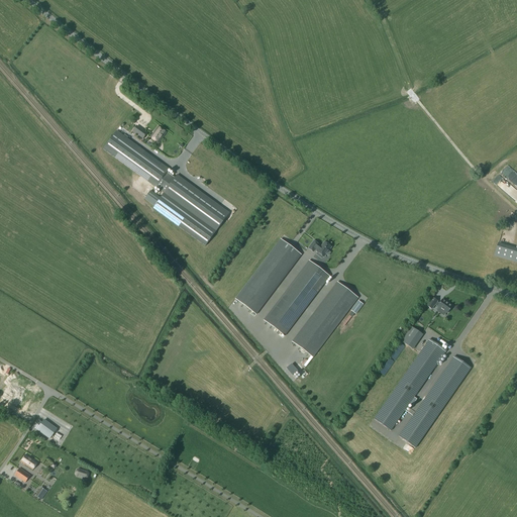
[(145,134),(135,127),(132,132),(142,139),(145,134)]
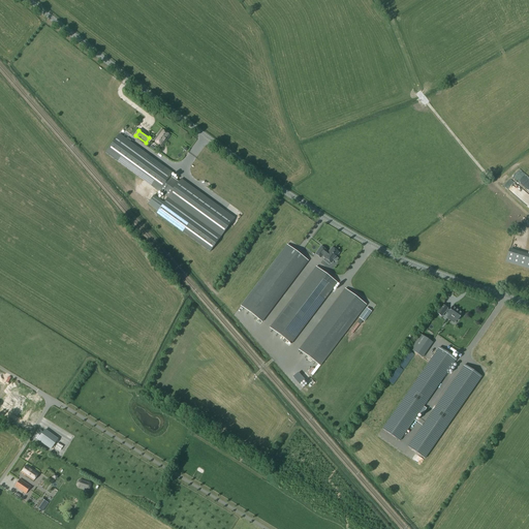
[(169,135),(161,130),(153,141),(162,147),(169,135)]
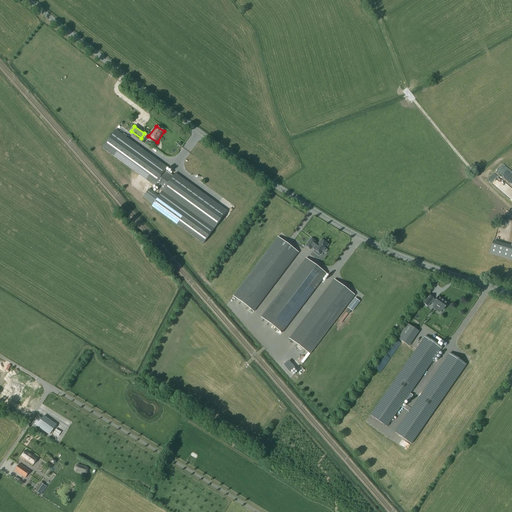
[(154,186),(162,191),(151,206),(203,244),(227,211),(175,173),(173,176),(165,170),(167,167),(115,130),(102,148),(153,186),(154,186)]
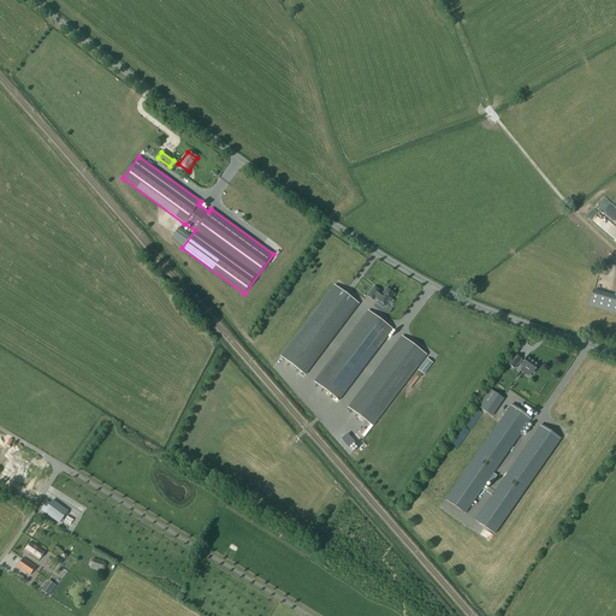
[(335,282),(341,271),(330,265),(321,279),(327,283),(330,278),(335,282)]
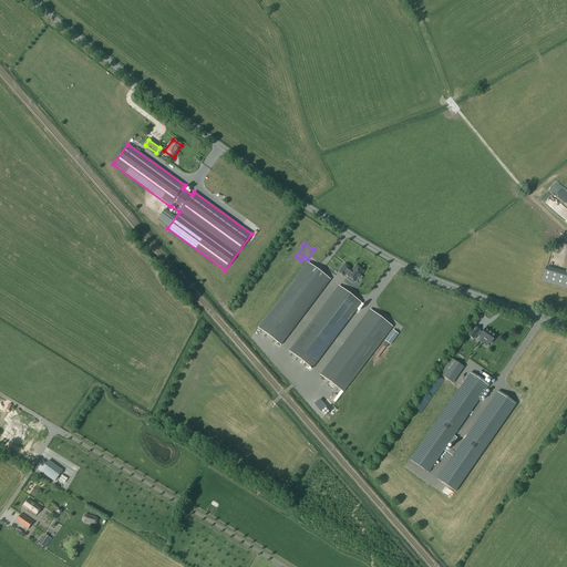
[(280,344),(330,280),(307,263),(258,328),(280,344)]
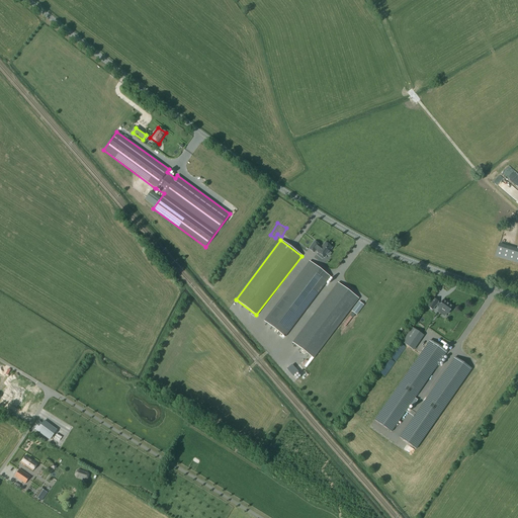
[(319,245),(315,242),(309,249),(314,253),(316,250),(318,252),(317,253),(324,258),(327,255),(329,256),(331,253),(329,252),(332,248),(325,243),(320,249),(318,247),(319,245)]
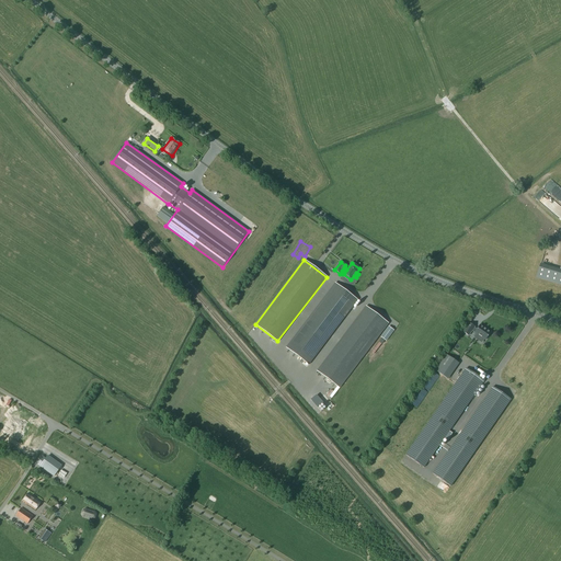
[(560,285),(560,271),(541,265),(538,278),(560,285)]
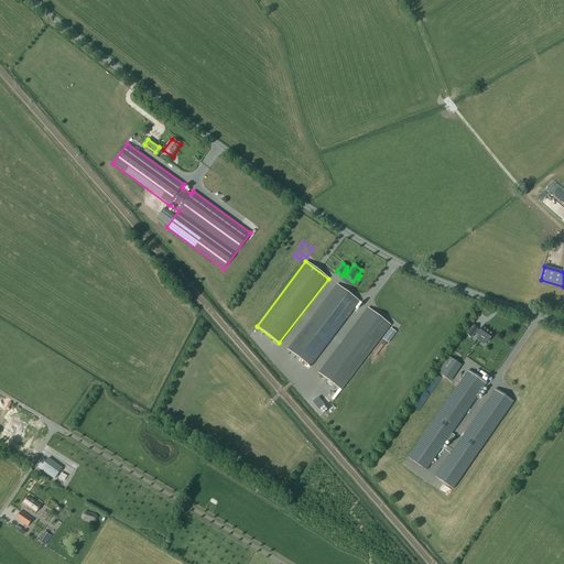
[(310,367),(359,302),(336,285),(288,349),(310,367)]
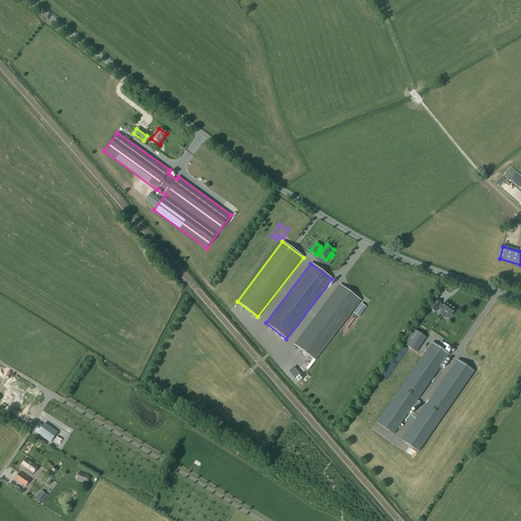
[(315,360),(360,301),(339,285),(294,344),(315,360)]
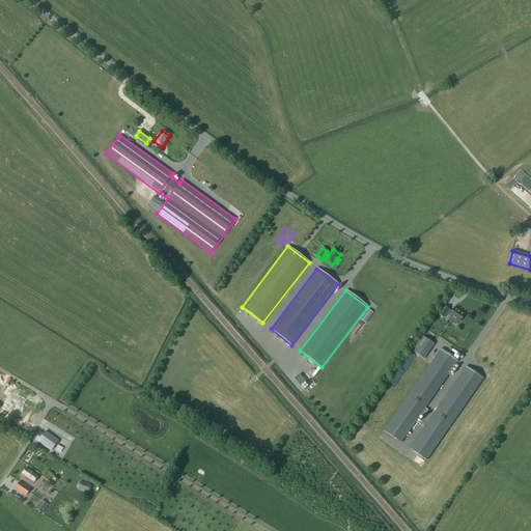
[(451,312),(448,310),(449,309),(444,306),(438,314),(443,318),(446,313),(451,316),(449,317),(453,320),(454,318),(459,322),(464,314),(454,307),(451,312)]
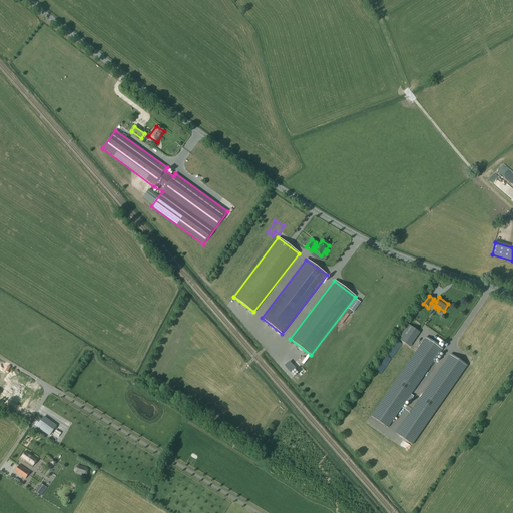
[(355,299),(348,308),(353,312),(360,302),(355,299)]
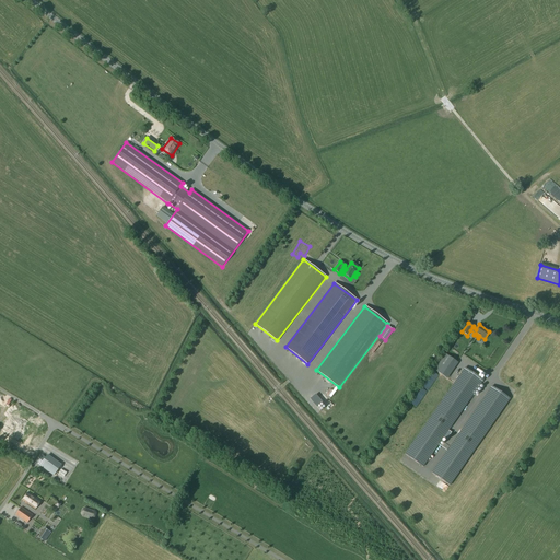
[(445,377),(456,362),(446,354),(435,371),(445,377)]
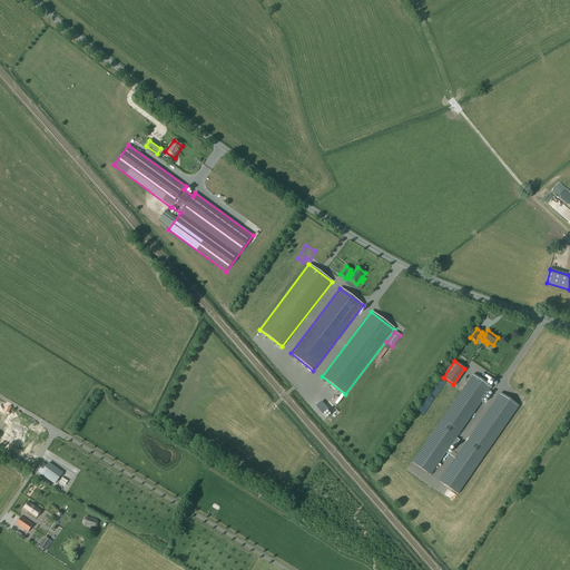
[(431,475),(491,387),(473,374),(412,462),(431,475)]
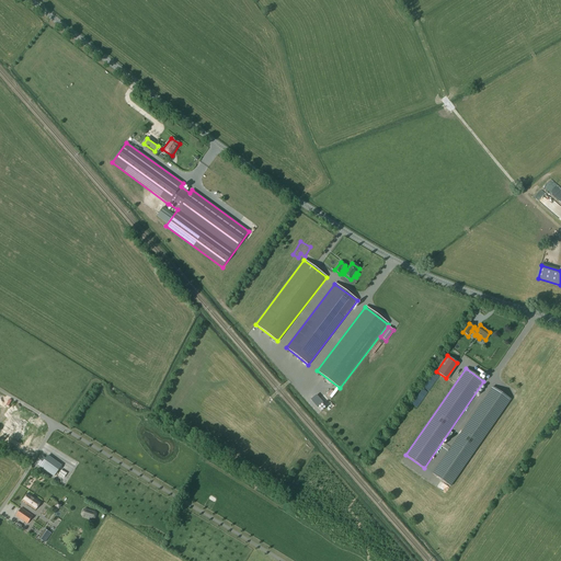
[(450,487),(511,400),(492,387),(432,473),(450,487)]
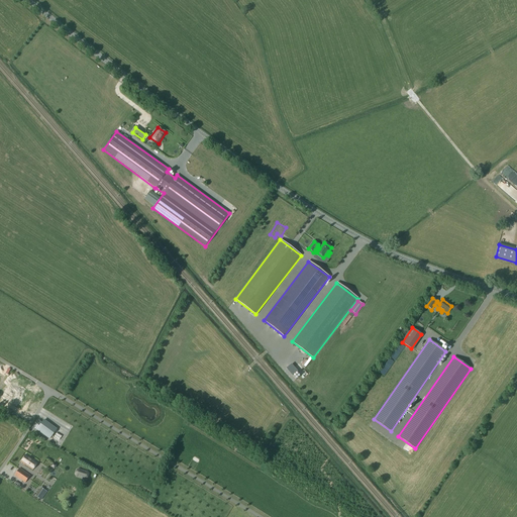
[(22,399),(16,408),(21,412),(30,399),(33,394),(35,395),(37,392),(23,383),(21,384),(20,385),(19,388),(22,390),(23,391),(21,393),(25,395),(25,396),(26,397),(24,400),(22,399)]
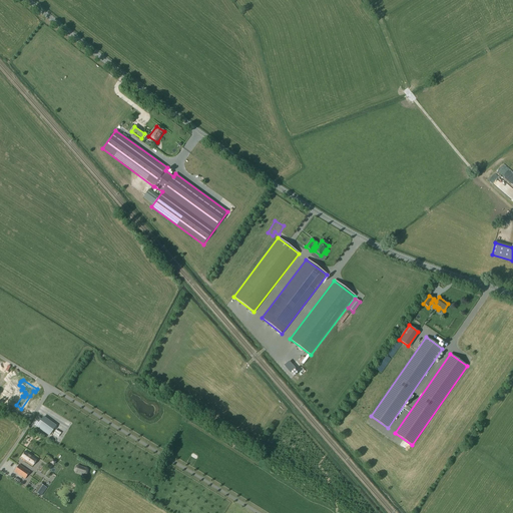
[(38,418),(32,425),(48,437),(55,427),(43,418),(41,420),(38,418)]
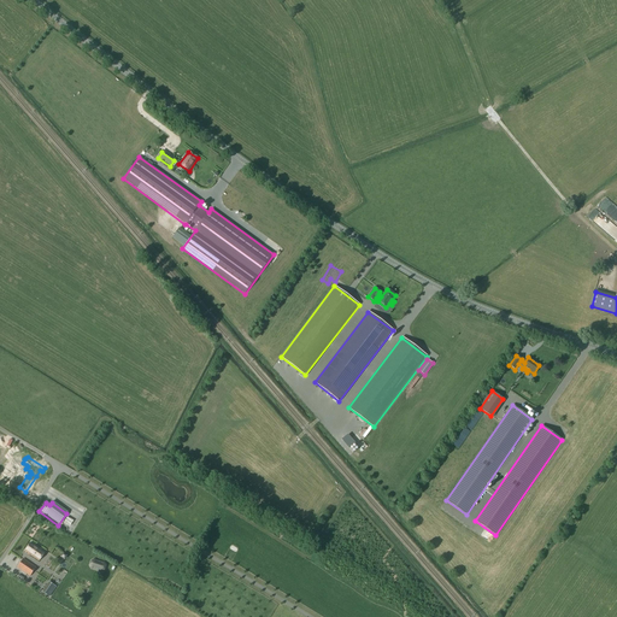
[(31,542),(25,552),(37,560),(43,551),(31,542)]
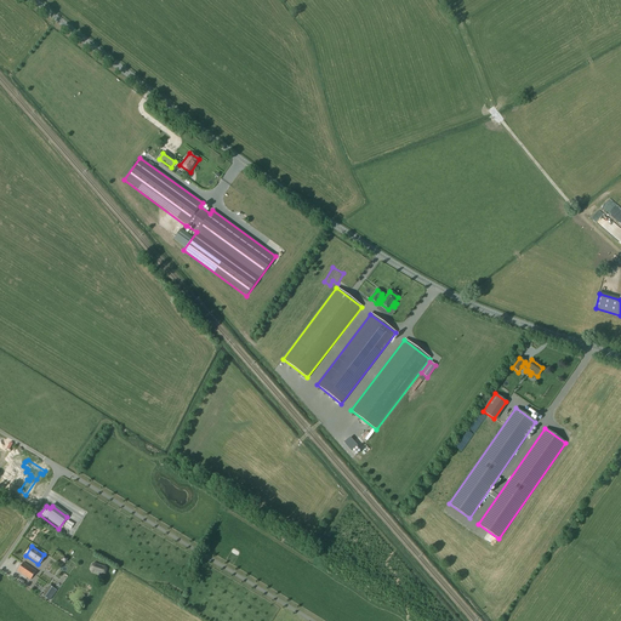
[(23,563),(17,571),(30,580),(36,571),(23,563)]
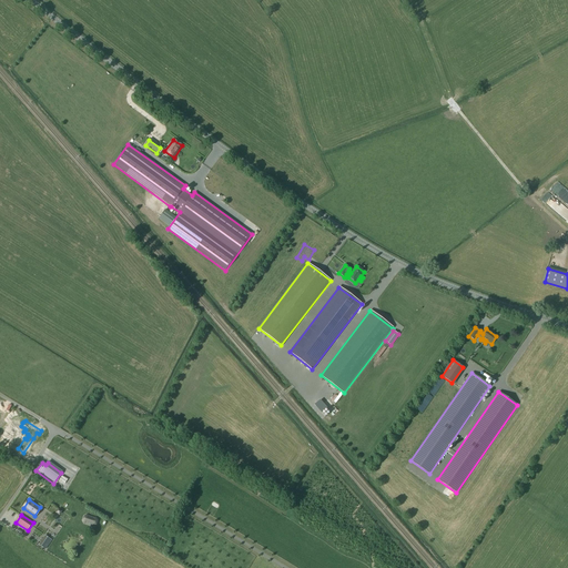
[(87,516),(83,517),(82,521),(83,524),(93,527),(95,526),(98,521),(95,518),(87,516)]
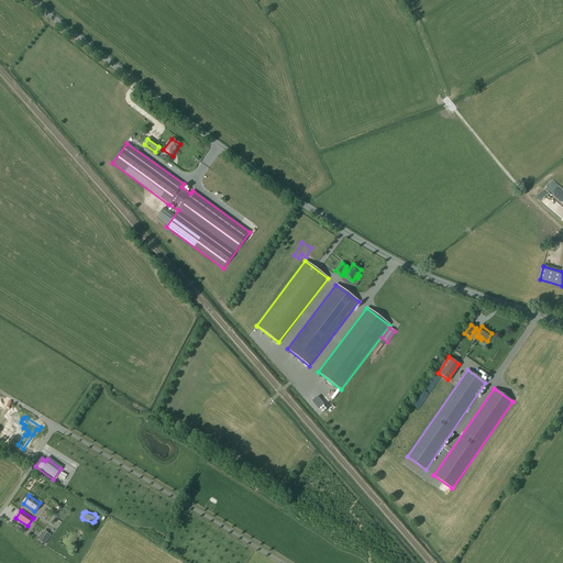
[(41,518),(31,533),(34,536),(45,520),(41,518)]
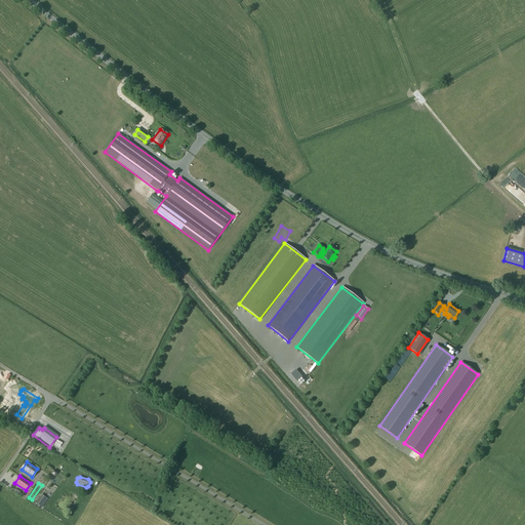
[(38,501),(36,503),(42,508),(48,499),(42,495),(39,499),(38,498),(36,500),(38,501)]
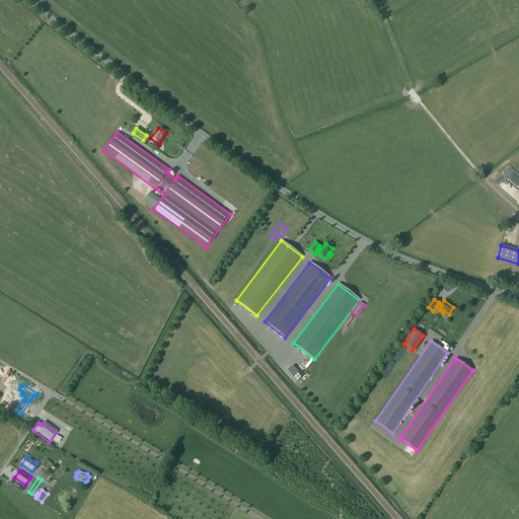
All buildings are outlined.
